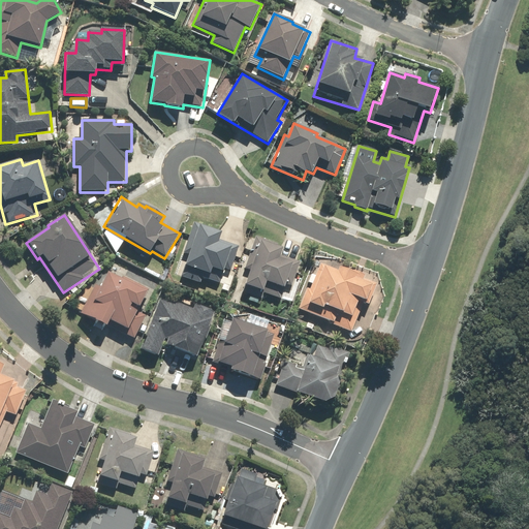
[(219,230),(193,222),(184,253),(189,254),(182,277),(200,283),(203,278),(219,283),(224,270),(230,272),(239,247),(219,241),(221,234),(218,232),(219,230)]
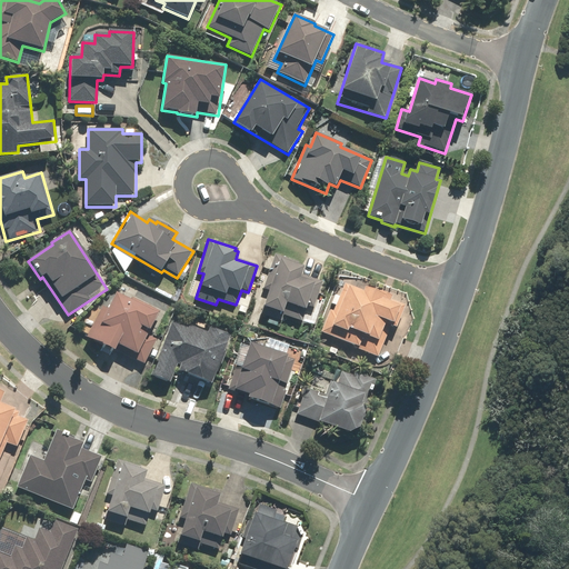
[(299,263),(275,255),(263,289),(269,291),(263,310),(303,323),(309,307),(315,308),(323,282),(301,276),(303,268),(298,266),(299,263)]
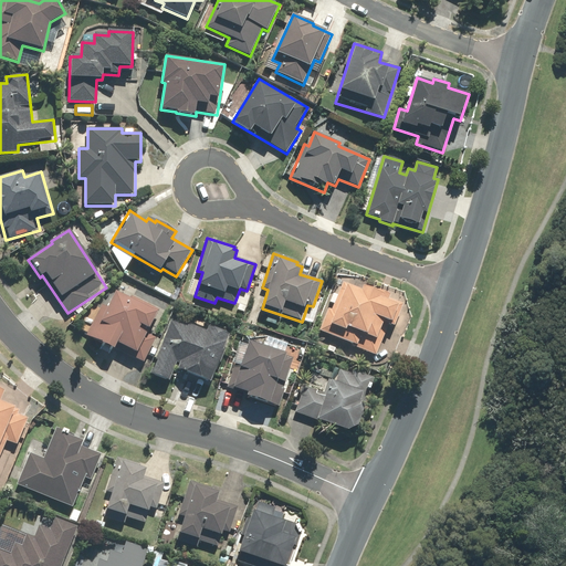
[(182,287),(169,281),(163,295),(176,301),(182,287)]
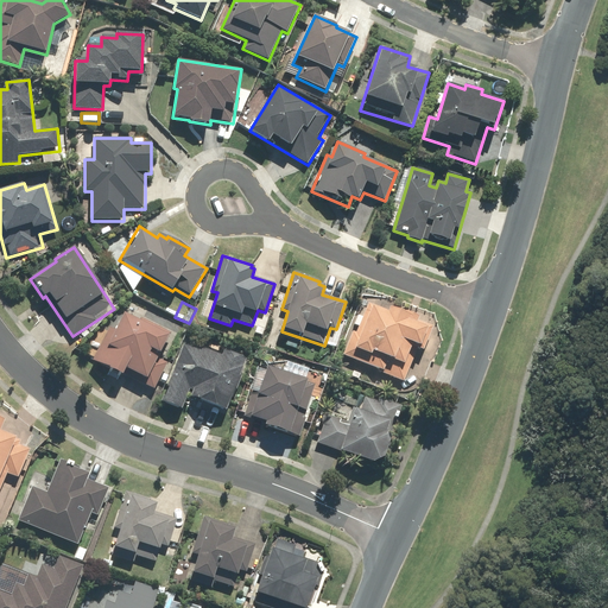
[(354,333),(344,356),(404,382),(418,349),(424,352),(435,327),(391,306),(388,311),(369,303),(356,334),(354,333)]
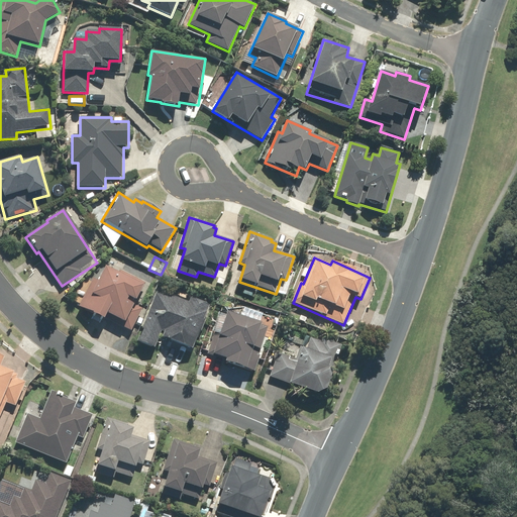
[(98,281),(93,279),(78,307),(104,321),(105,318),(131,331),(143,309),(133,304),(144,284),(120,271),(118,274),(106,268),(98,281)]
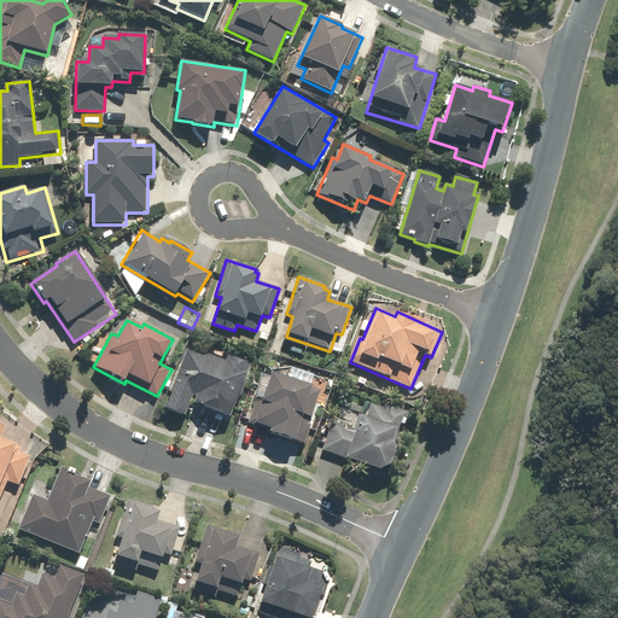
[(231,419),(250,363),(228,356),(226,361),(188,348),(165,410),(185,418),(192,397),(197,398),(194,406),(231,419)]
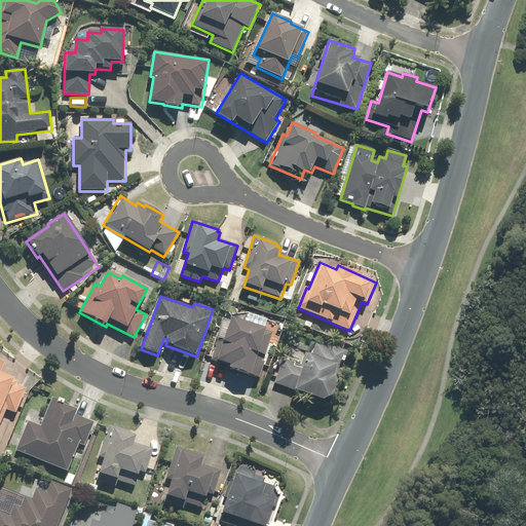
[(219,338),(211,361),(259,378),(275,333),(232,317),(224,340),(219,338)]
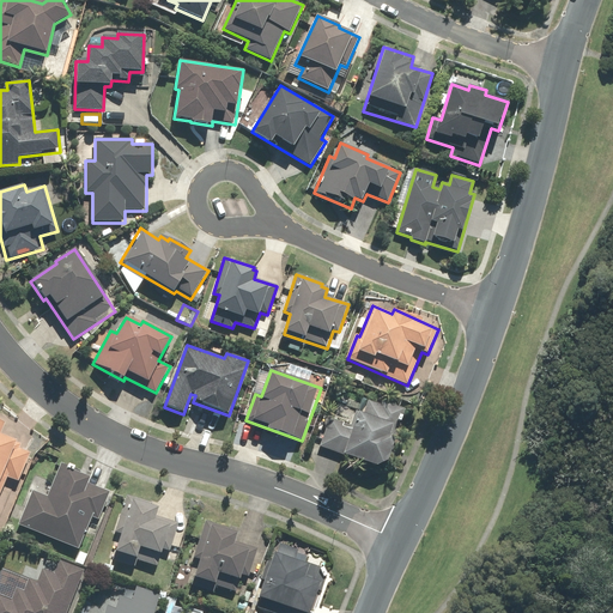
[(329,419),(320,448),(376,467),(388,462),(406,410),(383,402),(381,406),(369,402),(365,413),(357,411),(351,426),(329,419)]
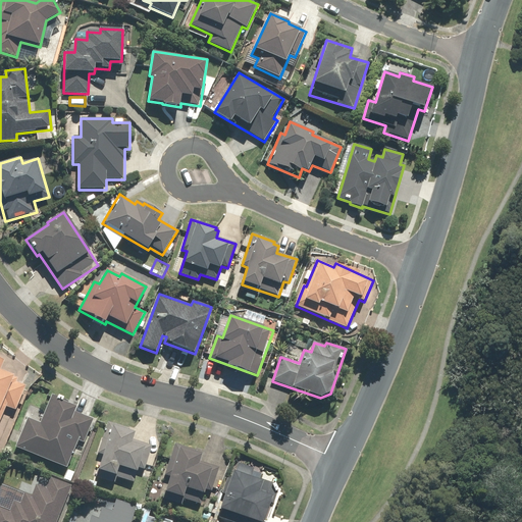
[(0,420),(6,407),(15,411),(25,386),(16,382),(18,378),(0,371),(4,362),(0,360),(0,420)]
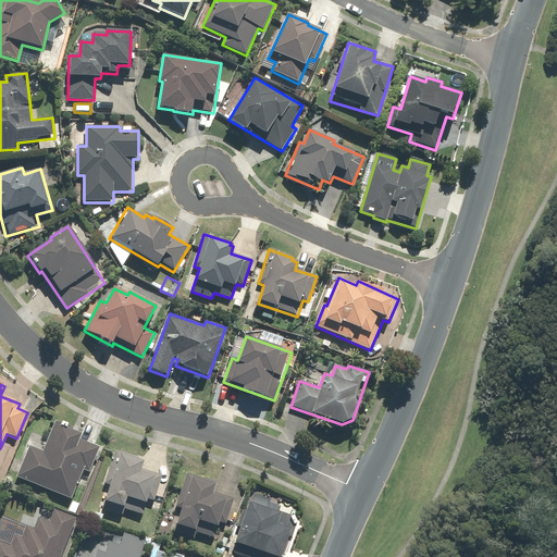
[(29,446),(16,478),(71,499),(83,471),(89,473),(100,448),(81,440),(83,433),(56,421),(42,452),(29,446)]
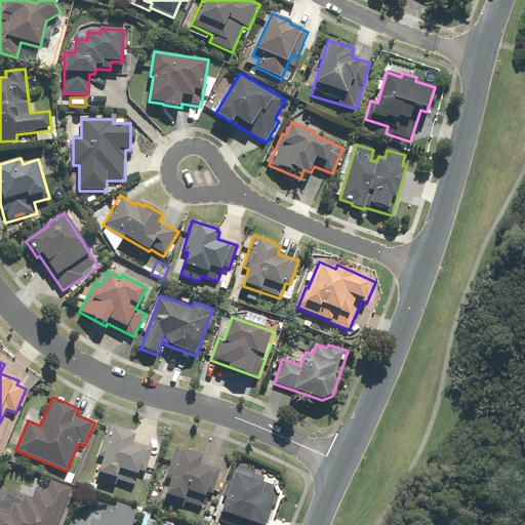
[(136,433),(108,423),(97,455),(104,457),(98,474),(136,486),(140,471),(146,473),(153,448),(134,442),(136,433)]
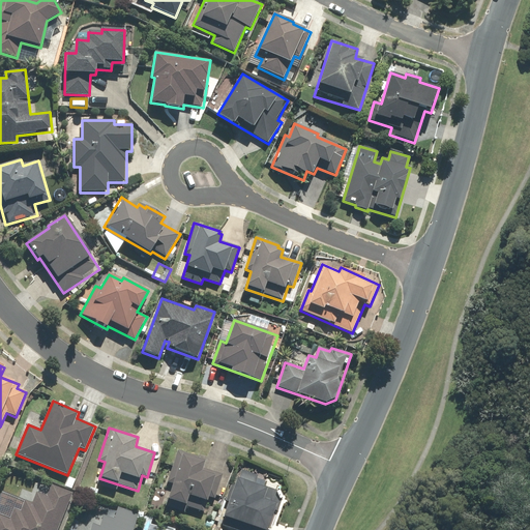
[(200,458),(177,450),(168,482),(173,484),(168,501),(206,512),(210,498),(214,499),(223,475),(203,469),(205,463),(199,461),(200,458)]
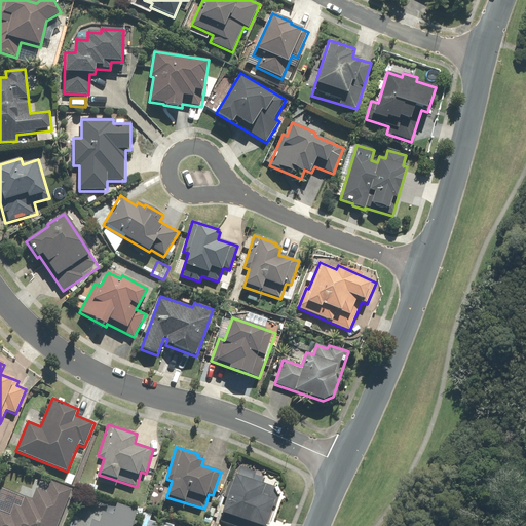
[(227,498),(219,521),(233,525),(265,525),(279,489),(253,480),(256,473),(238,466),(233,482),(228,480),(223,496),(227,498)]
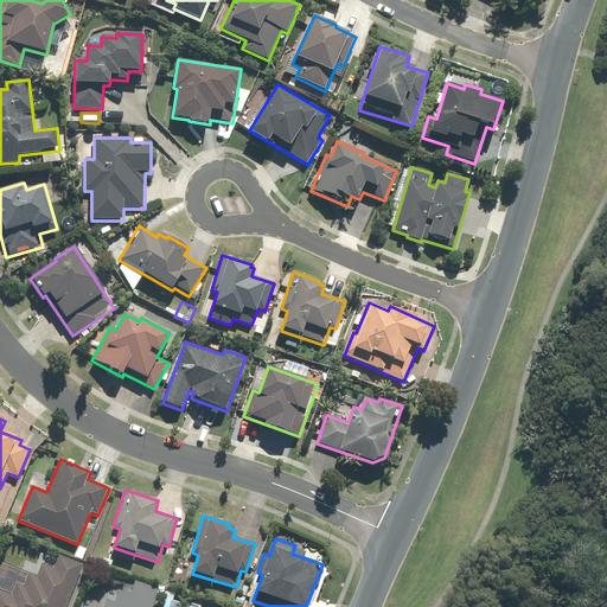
[(89,550),(77,544),(71,557),(82,563),(89,550)]
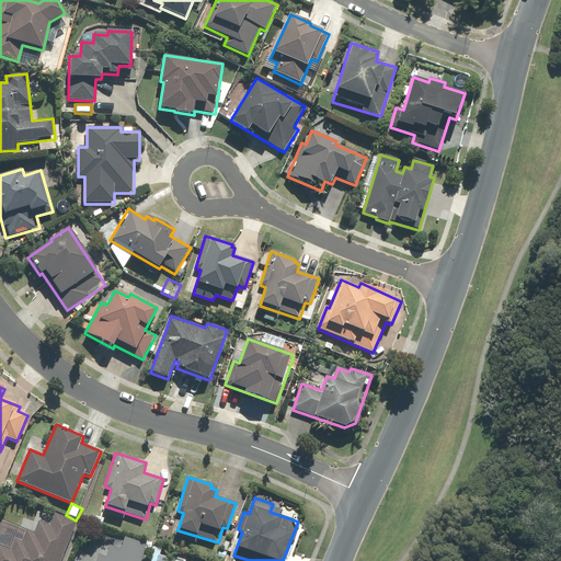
[(61,560),(77,523),(56,514),(50,526),(38,522),(34,533),(26,529),(22,541),(15,539),(11,550),(0,546),(0,560),(61,560)]
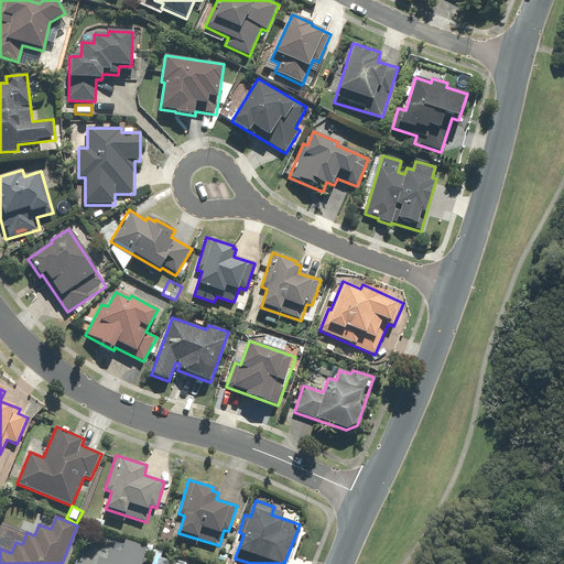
[(141,563),(147,548),(127,542),(122,554),(110,550),(107,562),(99,560),(97,563),(141,563)]
